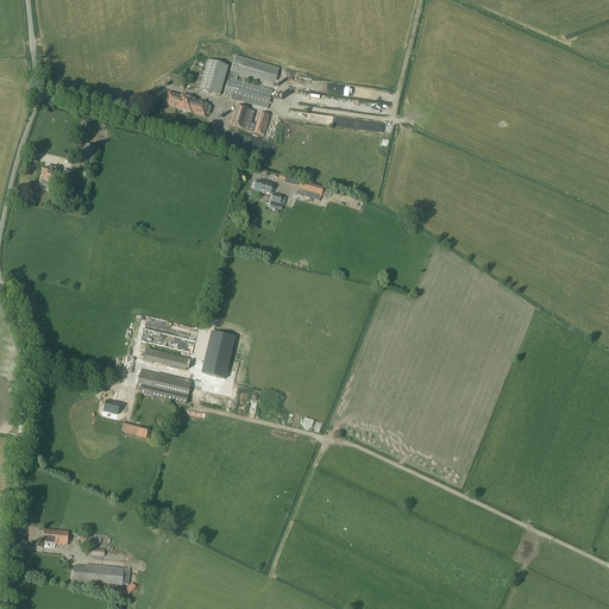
[(280,69),(243,58),(234,56),(223,98),(231,100),(267,111),(272,90),(244,83),(245,80),(274,88),(280,69)]
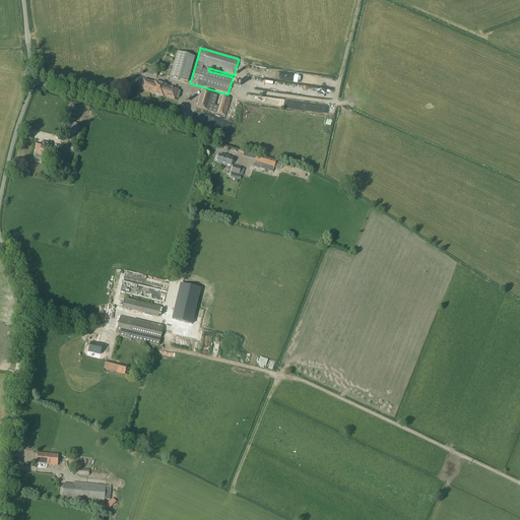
[(195,57),(177,52),(170,77),(188,82),(195,57)]
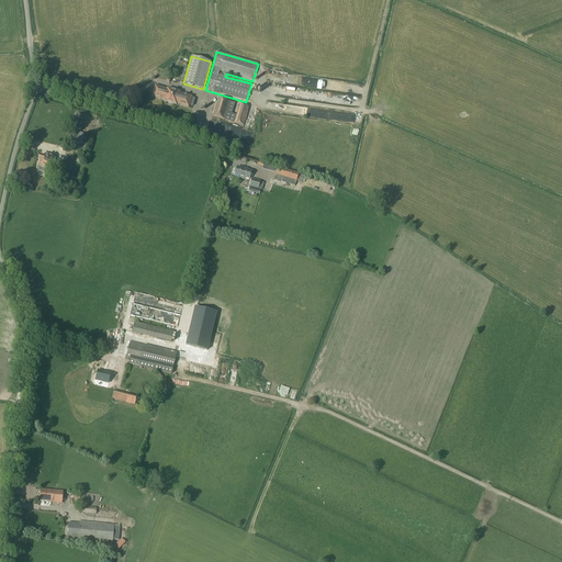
[(149,93),(153,94),(152,97),(164,101),(164,102),(176,105),(177,104),(189,108),(189,105),(192,107),(194,100),(191,99),(191,98),(179,94),(180,93),(173,91),(173,90),(172,89),(171,91),(167,89),(167,90),(155,87),(154,89),(150,89),(149,93)]
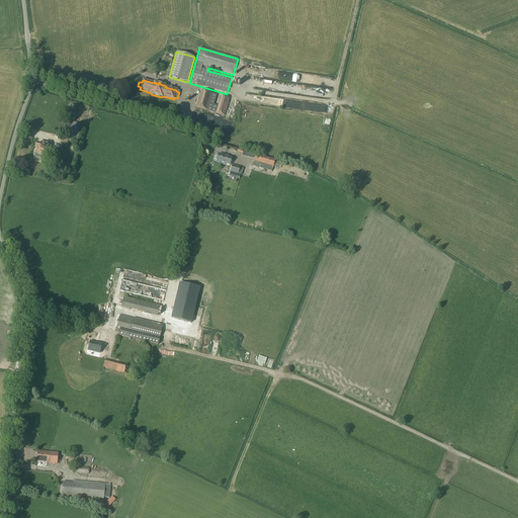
[(194,107),(225,116),(230,99),(221,96),(218,106),(213,105),(217,95),(199,90),(194,107)]
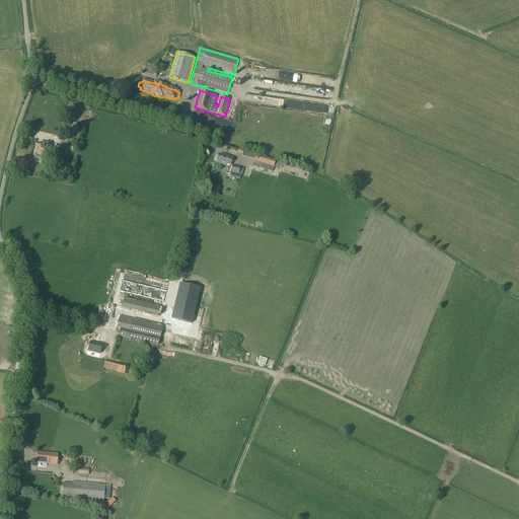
[(311,109),(312,104),(286,100),(286,105),(311,109)]
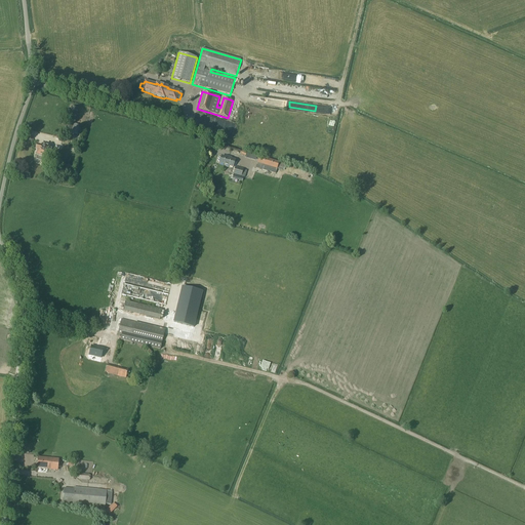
[(71,107),(63,134),(71,136),(78,109),(71,107)]
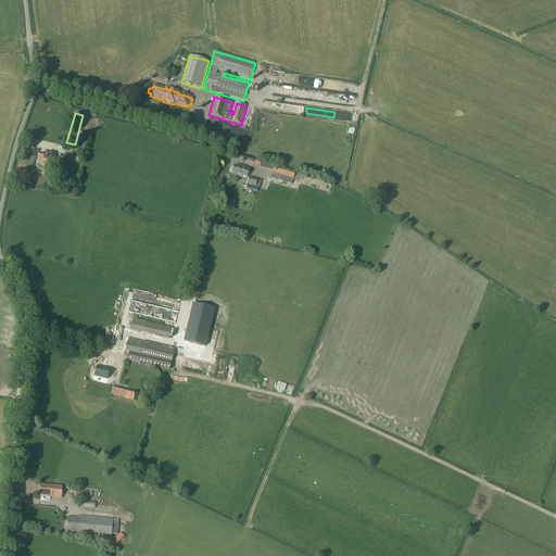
[(38,169),(43,171),(45,167),(50,168),(52,162),(53,163),(54,156),(51,156),(51,155),(46,154),(46,156),(39,155),(38,160),(40,161),(38,166),(39,166),(38,169)]
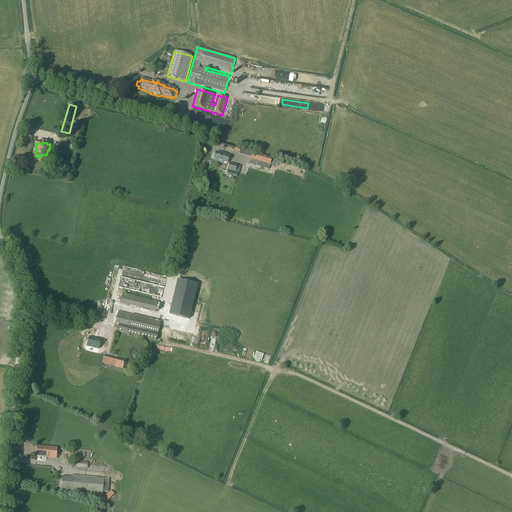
[(272,158),(252,152),(249,164),(269,170),(272,158)]
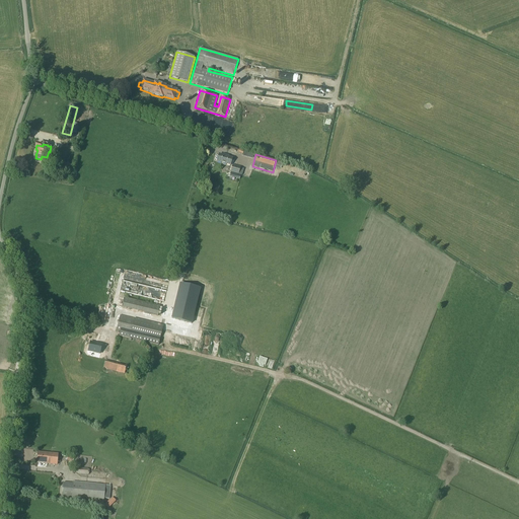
[(225,155),(224,156),(219,155),(217,161),(230,165),(232,159),(228,157),(228,156),(225,155)]
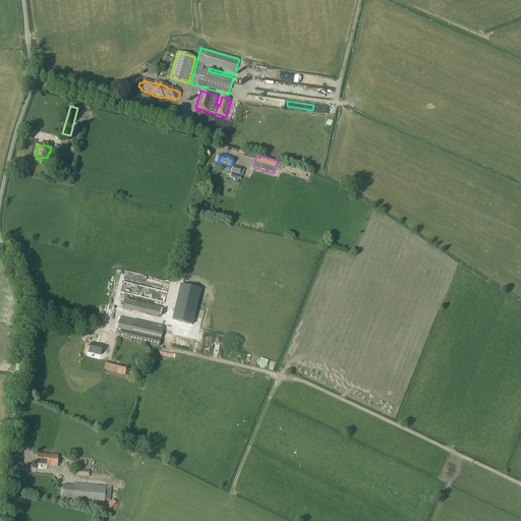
[(69,173),(71,166),(64,164),(62,172),(69,173)]
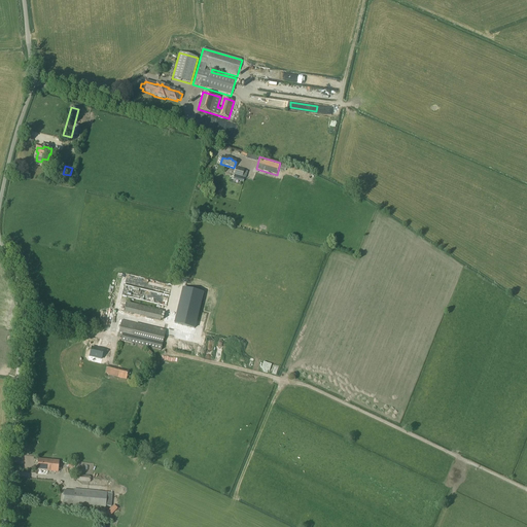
[(244,177),(246,171),(244,171),(244,170),(236,168),(234,175),(242,177),(244,177)]
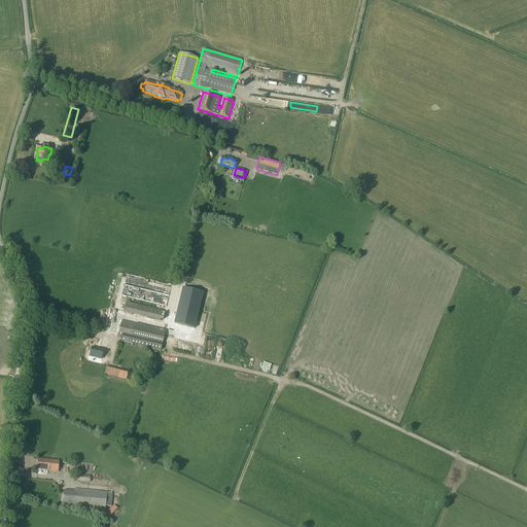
[(181,289),(173,324),(192,330),(202,294),(181,289)]
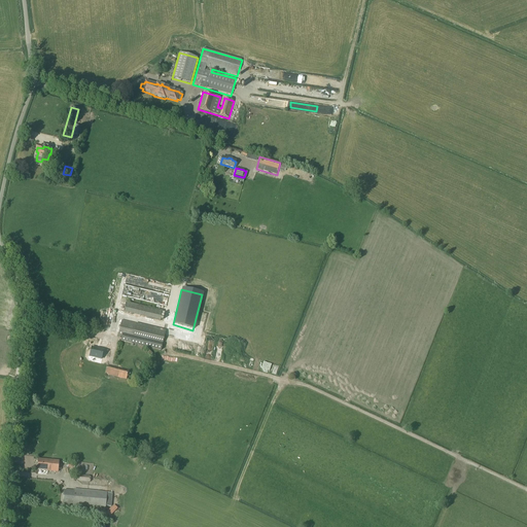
[(124,313),(161,321),(163,311),(127,303),(124,313)]
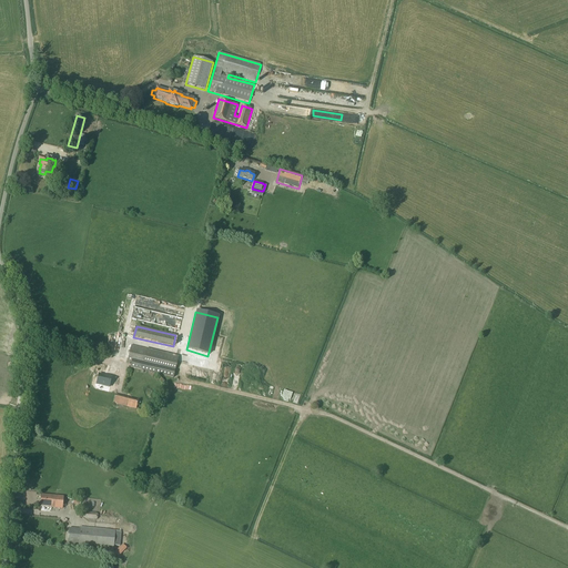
[(179,356),(164,353),(131,345),(128,363),(131,364),(131,367),(160,375),(173,378),(179,356)]
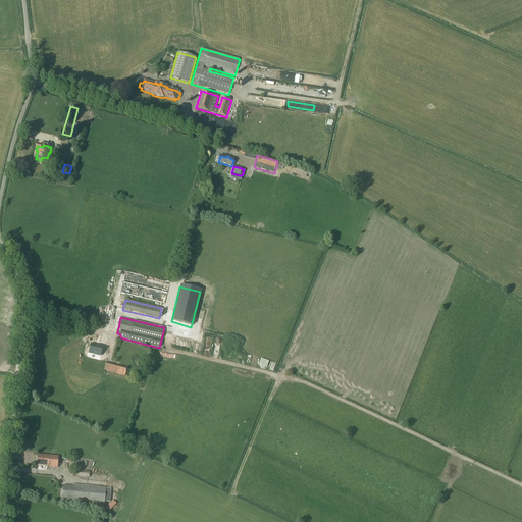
[(90,344),(88,353),(100,356),(102,347),(90,344)]
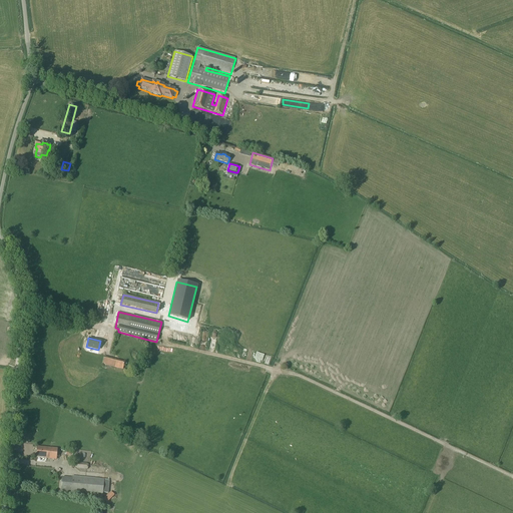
[(88,361),(99,362),(100,353),(93,353),(93,351),(92,351),(91,355),(80,354),(79,359),(88,360),(88,361)]
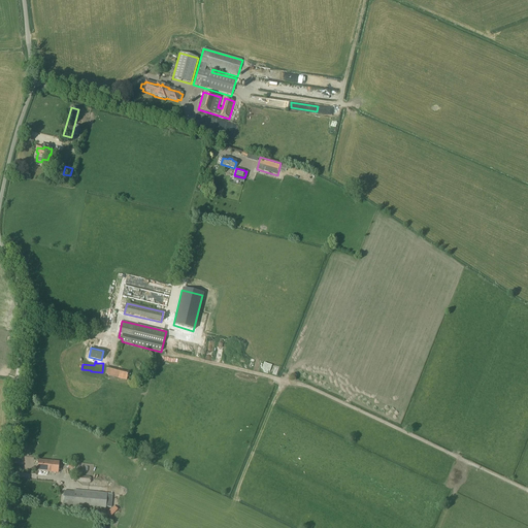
[(129,373),(130,370),(112,365),(108,364),(106,369),(104,375),(127,381),(129,373)]
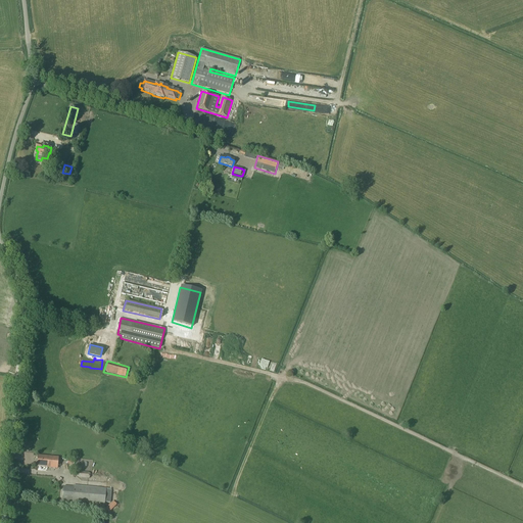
[(37,467),(57,469),(58,458),(38,457),(37,467)]
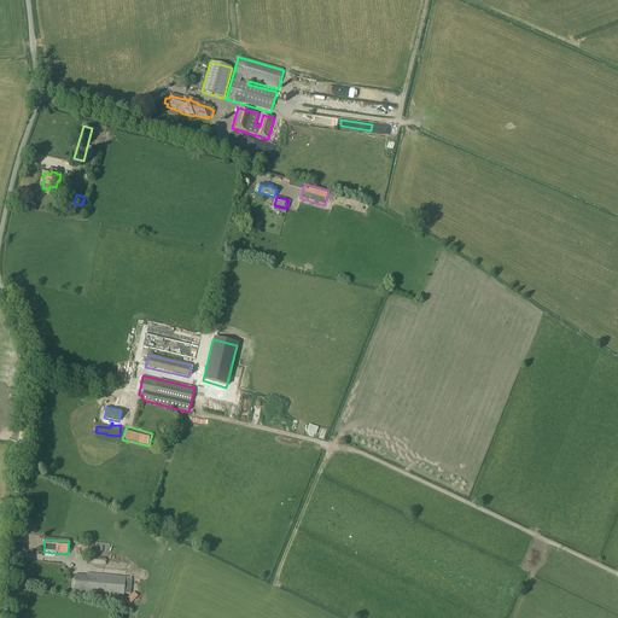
[(89,554),(104,555),(104,543),(98,543),(98,542),(89,542),(89,554)]
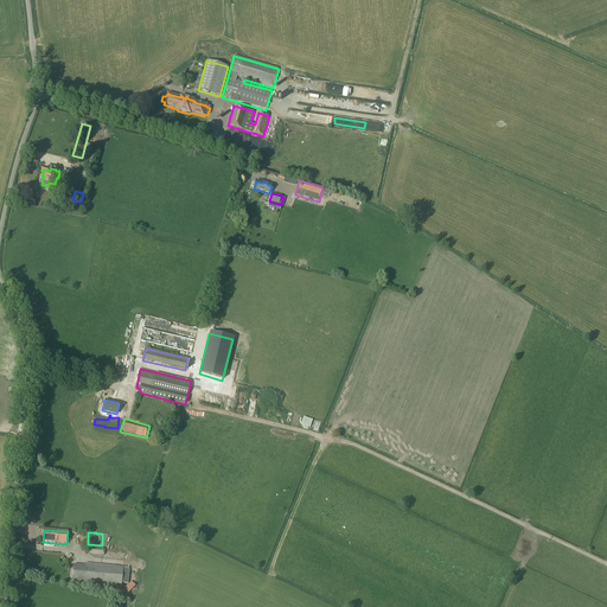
[(74,566),(71,582),(122,587),(123,567),(85,563),(85,567),(74,566)]
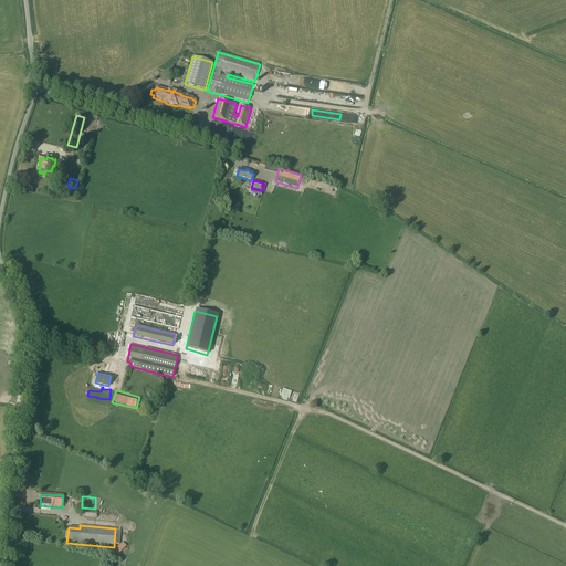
[(121,557),(127,551),(125,548),(126,547),(122,543),(114,551),(118,555),(121,557)]
